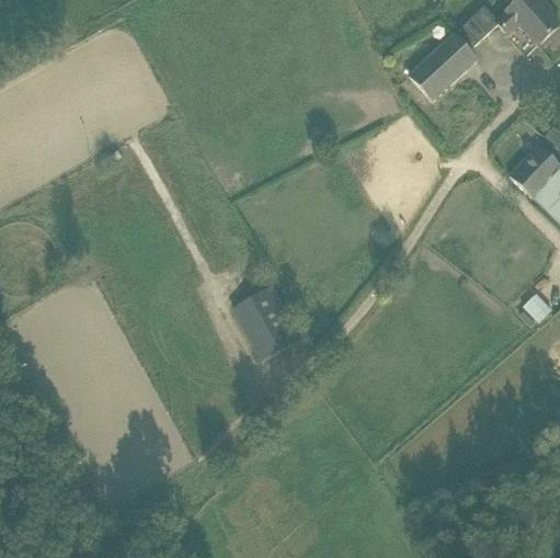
[(481,7),(452,34),(450,35),(466,52),(496,24),(506,34),(516,25),(536,45),(557,25),(538,4),(536,0),(516,0),(494,21),(481,7)]
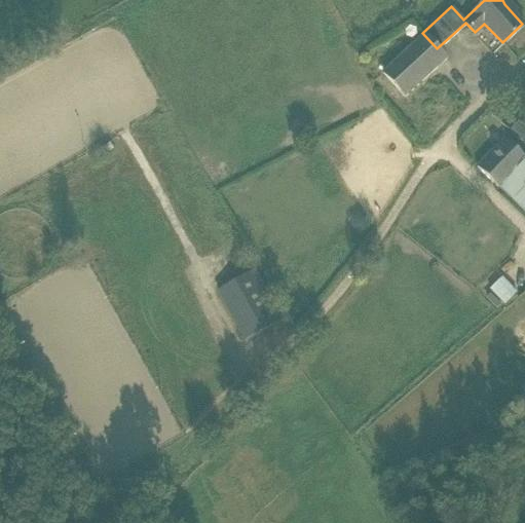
[(422,33),(423,32),(422,31),(380,70),(404,95),(445,57),(437,48),(422,33)]
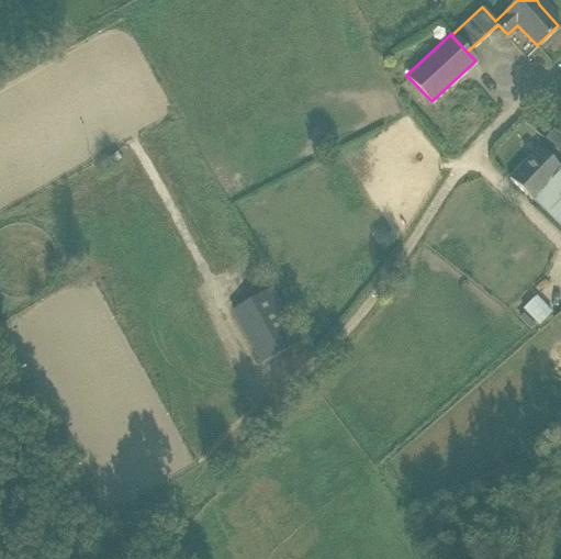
[(560,165),(560,167),(538,146),(508,177),(530,198),(531,197),(560,225),(560,165)]
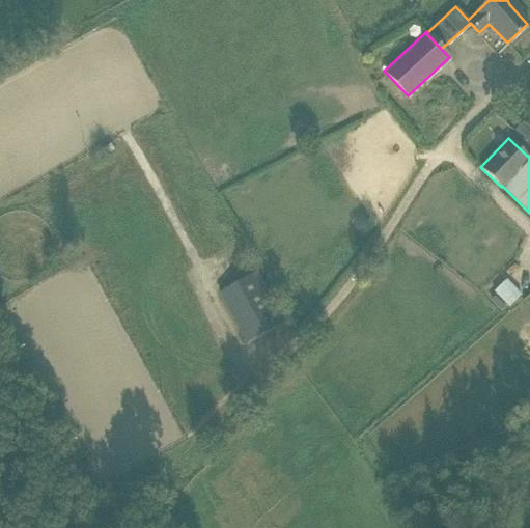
[(218,290),(235,323),(246,340),(282,320),(255,271),(218,290)]
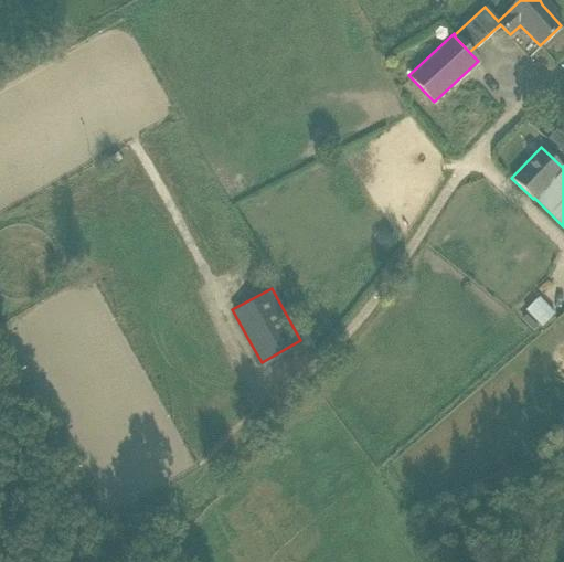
[(536,295),(524,308),(542,324),(554,310),(536,295)]
